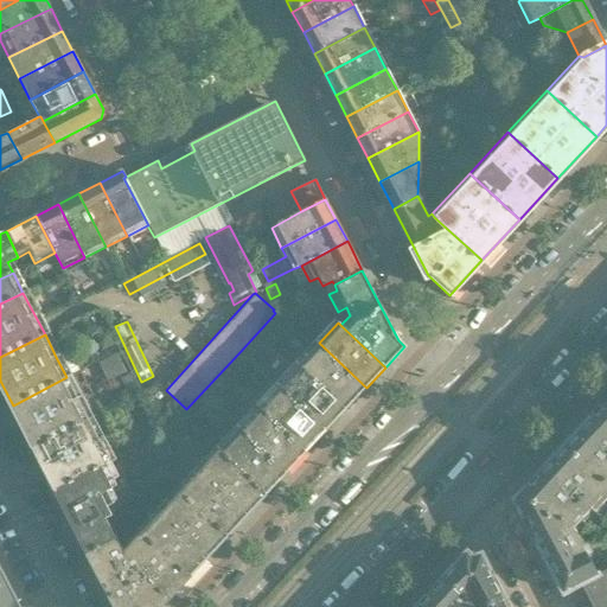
[(366,388),(319,343),(299,365),(346,409),(366,388)]
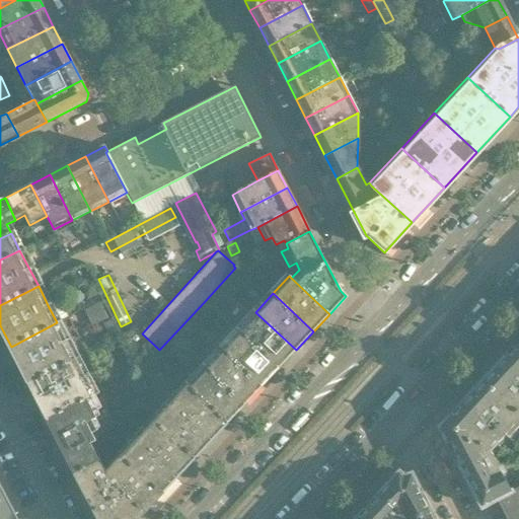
[(296,350),(255,312),(238,330),(279,368),(296,350)]
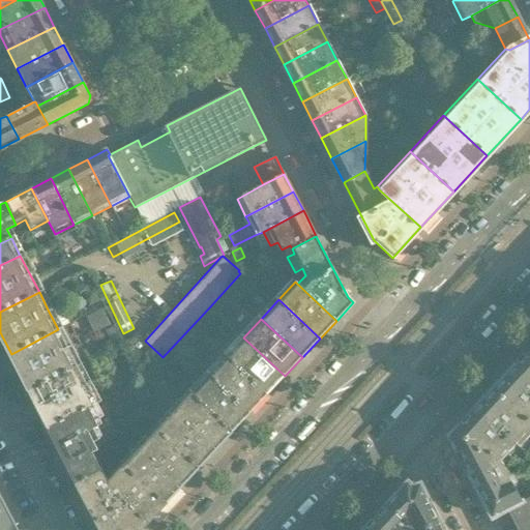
[(120,337),(114,325),(105,330),(111,343),(120,337)]
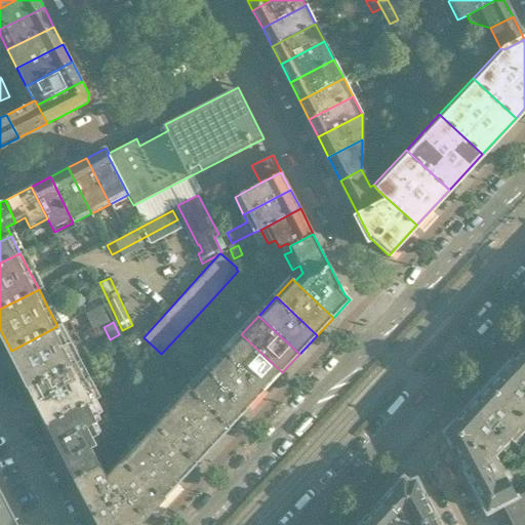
[(77,363),(67,345),(57,326),(11,351),(30,387),(77,363)]
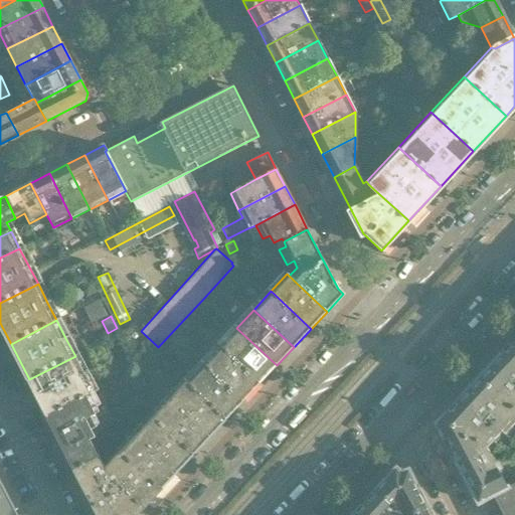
[(156,345),(141,331),(133,324),(124,333),(141,361),(156,345)]
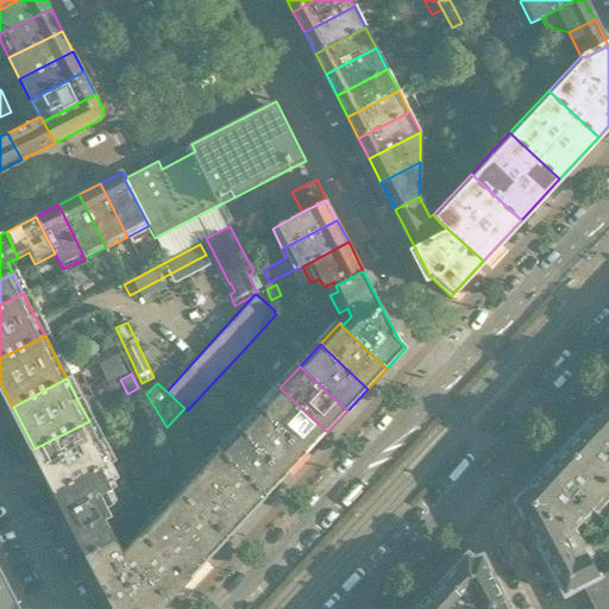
[(327,432),(280,388),(261,408),(308,453),(327,432)]
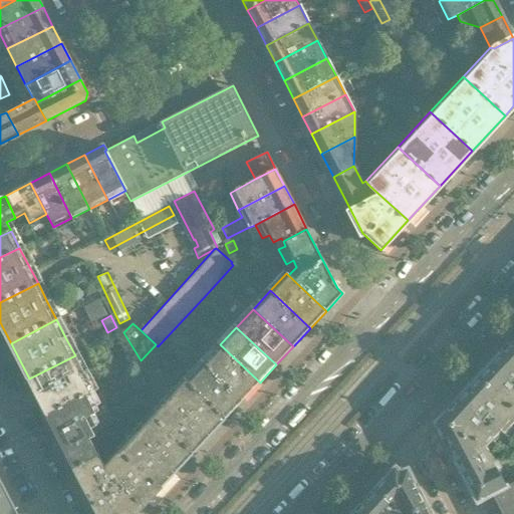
[(513,343),(512,342),(496,360),(513,376),(513,343)]
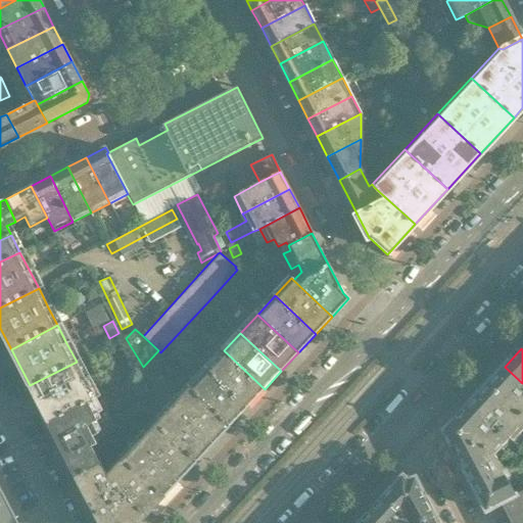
[(265,389),(224,350),(206,369),(247,408),(265,389)]
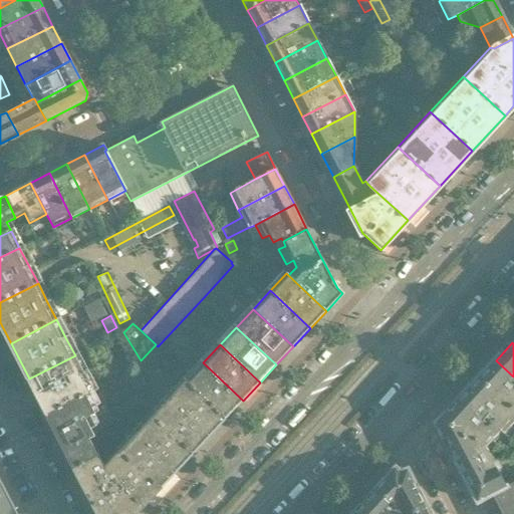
[(93,391),(84,372),(75,355),(29,378),(47,414),(49,413),(89,393),(93,391)]
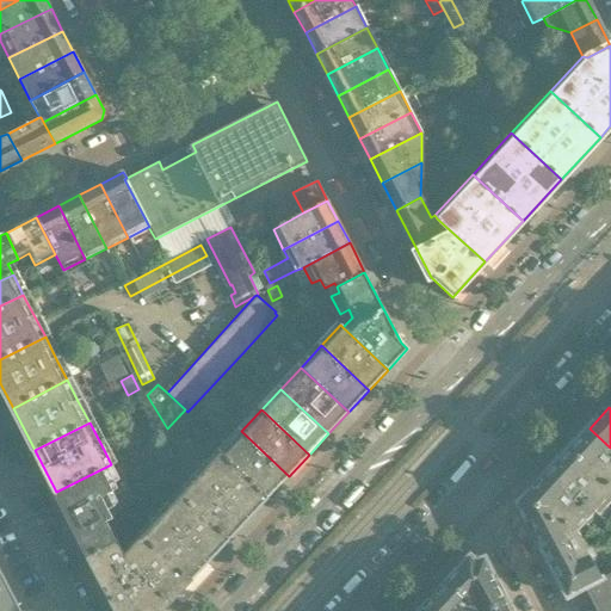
[(610,448),(590,429),(571,448),(610,485),(610,448)]
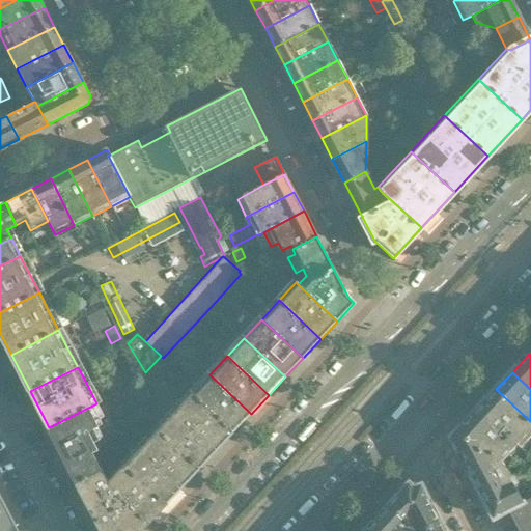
[(251,414),(210,374),(192,393),(234,432),(251,414)]
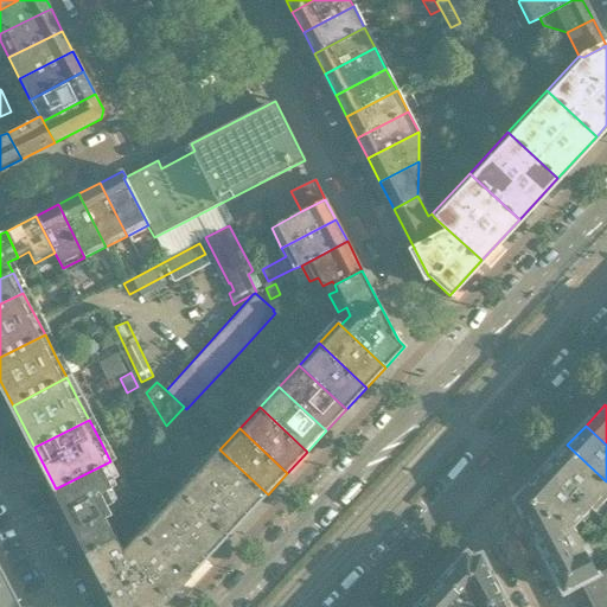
[(606,481),(567,445),(548,466),(593,509),(596,512),(606,500),(606,481)]
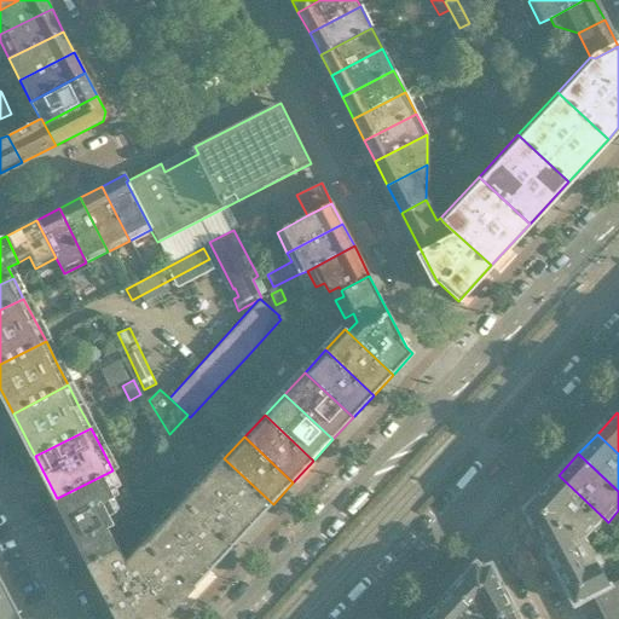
[(273,504),(224,458),(220,455),(180,497),(233,545),(273,504)]
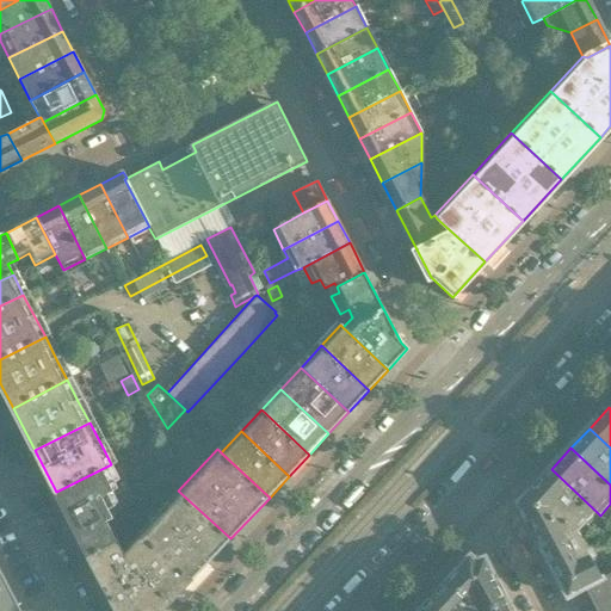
[(106,467),(59,491),(56,492),(88,555),(117,541),(106,522),(113,518),(109,508),(113,506),(106,493),(112,489),(110,485),(115,482),(106,467)]
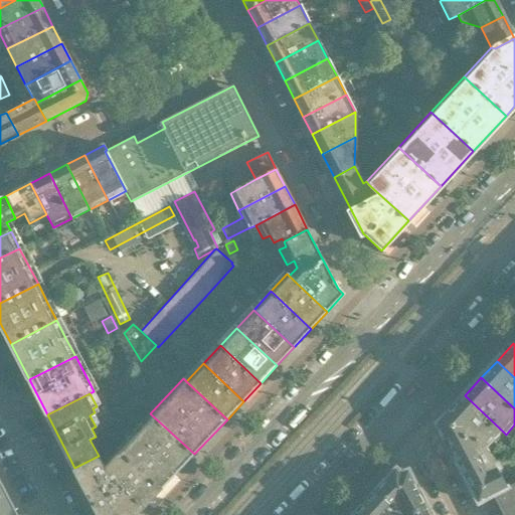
[(465,395),(448,413),(483,447),(484,446),(493,437),(496,439),(503,432),(465,395)]
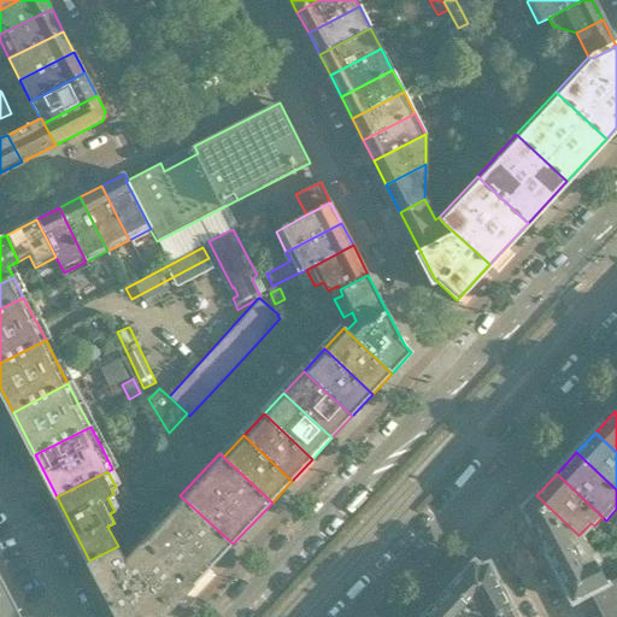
[(233,544),(180,495),(160,517),(213,565),(233,544)]
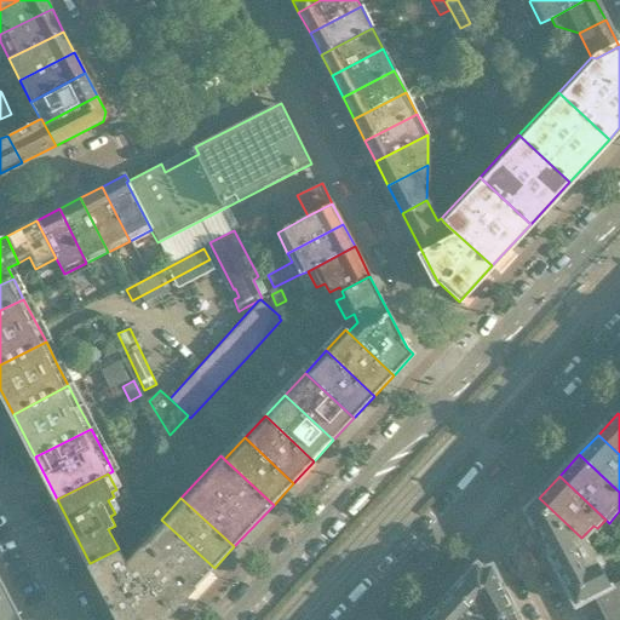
[(581,538),(539,498),(527,511),(555,564),(591,547),(587,541),(583,537),(581,538)]
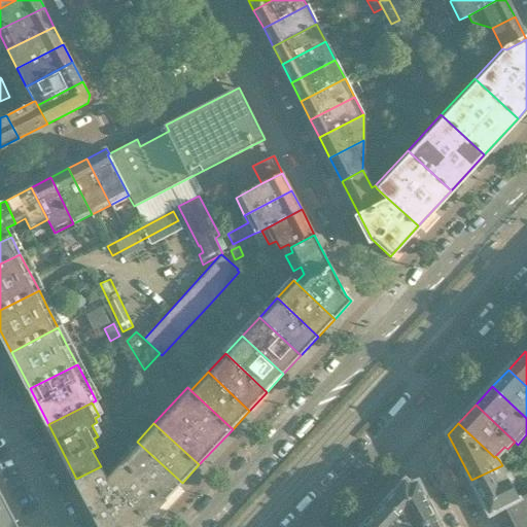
[(182,483),(137,442),(120,459),(123,461),(166,500),(182,483)]
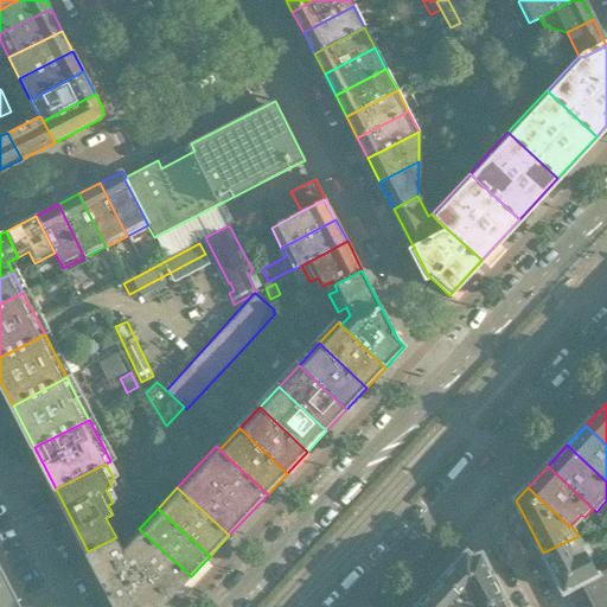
[(161,606),(191,576),(141,531),(128,545),(123,551),(116,537),(88,551),(116,606),(161,606)]
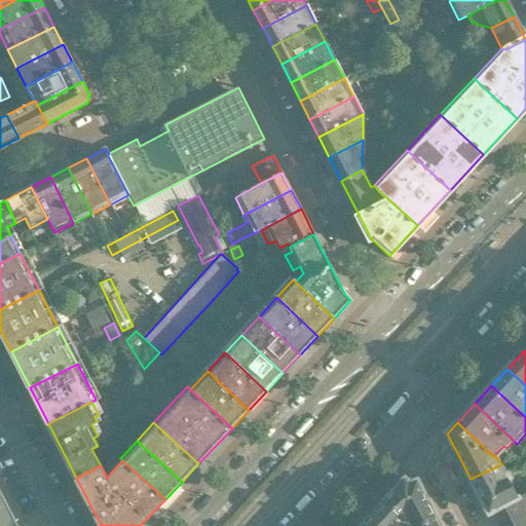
[(525,494),(519,498),(510,481),(504,471),(501,464),(471,479),(483,502),(483,506),(483,508),(487,510),(489,514),(503,505),(504,509),(525,496),(525,494)]
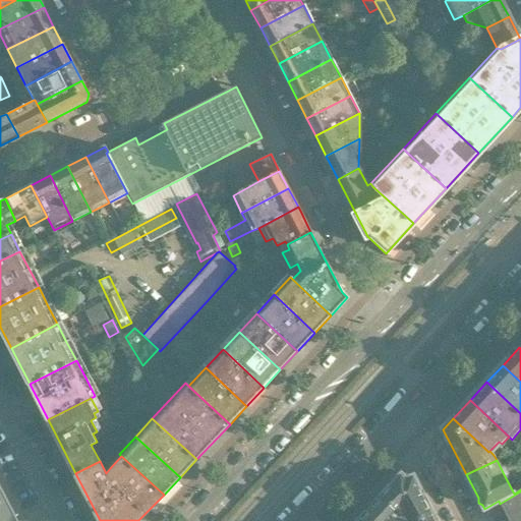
[(404,474),(403,476),(401,474),(384,494),(393,502),(402,520),(401,520),(413,520),(431,512),(413,476),(411,477),(410,474),(404,474)]
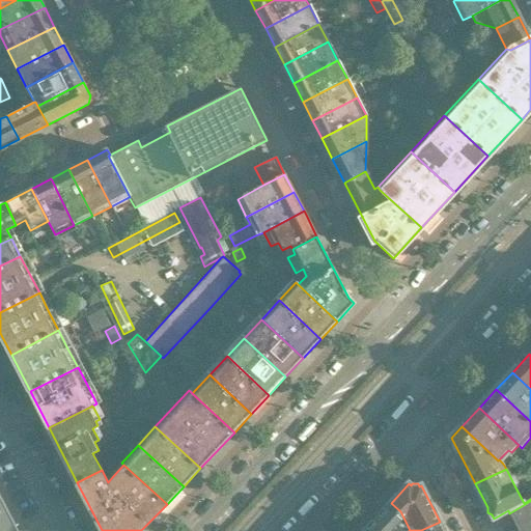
[(0,530),(20,530),(0,492),(0,530)]
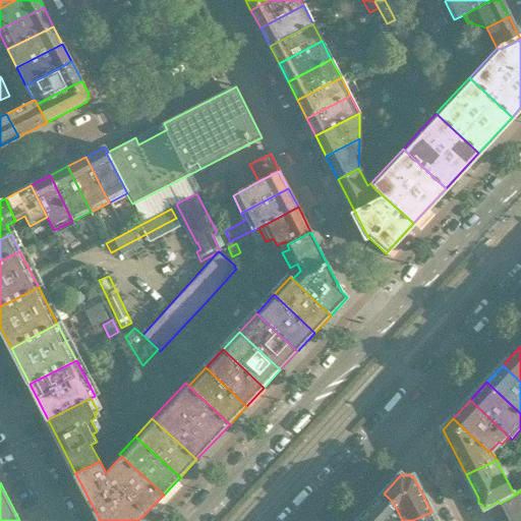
[(520,520),(520,491),(500,504),(509,520),(520,520)]
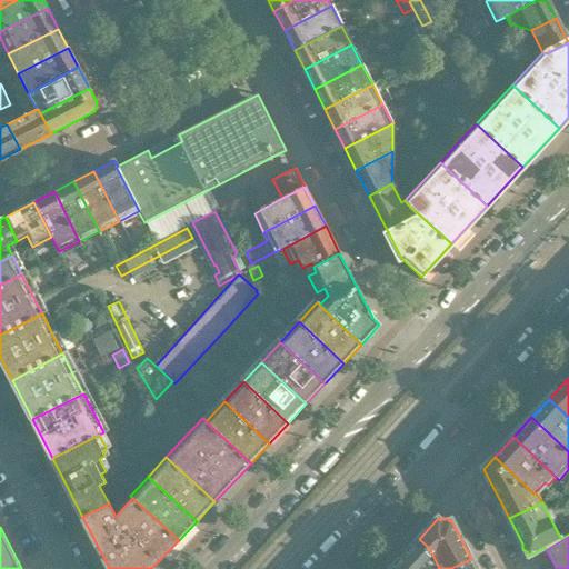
[(438,568),(439,568),(429,548),(419,539),(390,568),(438,568)]
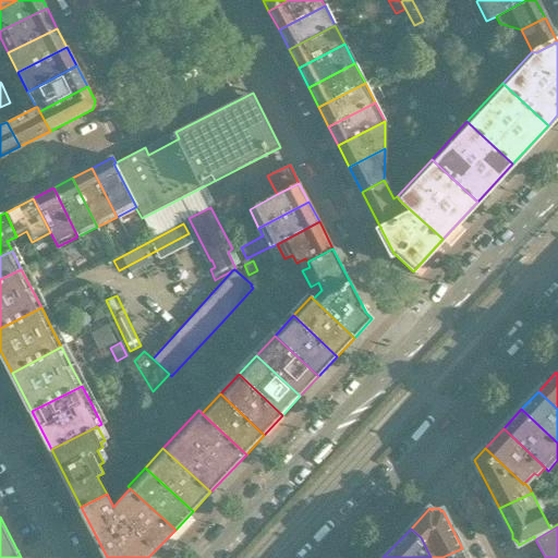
[(466,557),(462,548),(443,557),(466,557)]
